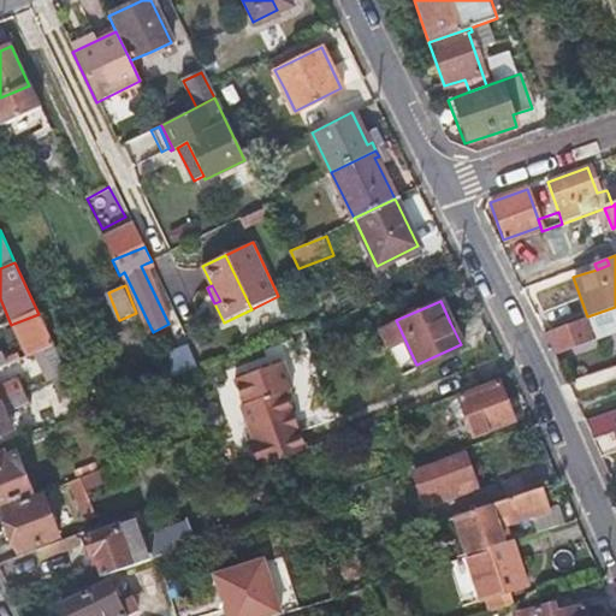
[(53,347),(39,314),(13,324),(29,357),(37,354),(53,347)]
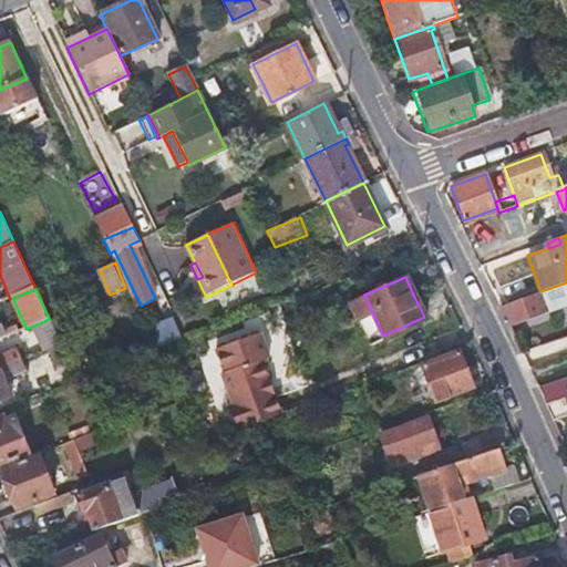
[(383,336),(364,295),(350,301),(368,342),(383,336)]
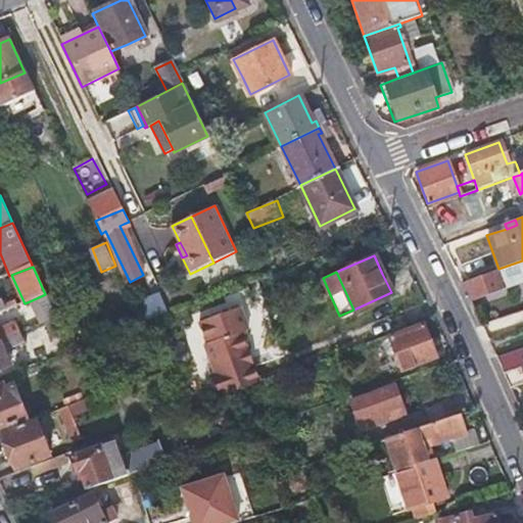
[(135,298),(147,293),(142,281),(130,287),(135,298)]
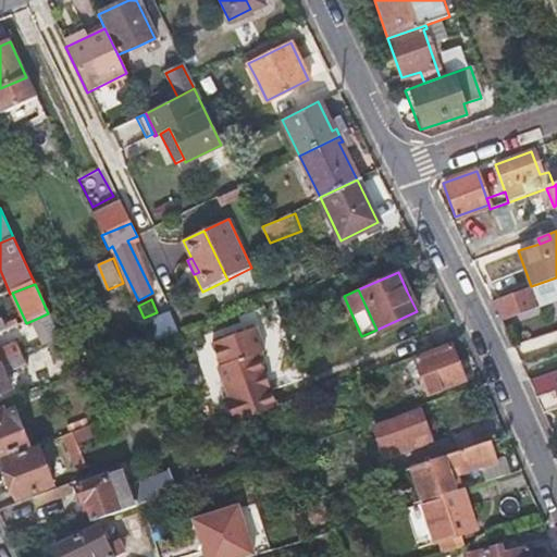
[(148,319),(153,339),(180,333),(175,312),(148,319)]
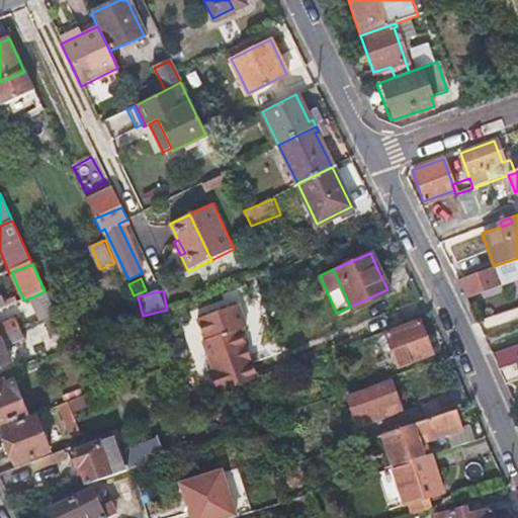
[(56,314),(45,291),(31,297),(41,321),(45,320),(56,314)]
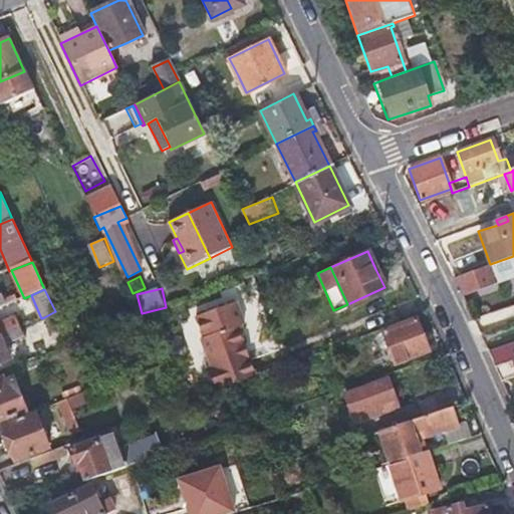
[(0,325),(0,308),(4,307),(0,298),(0,362),(9,358),(3,345),(21,337),(13,319),(0,325)]
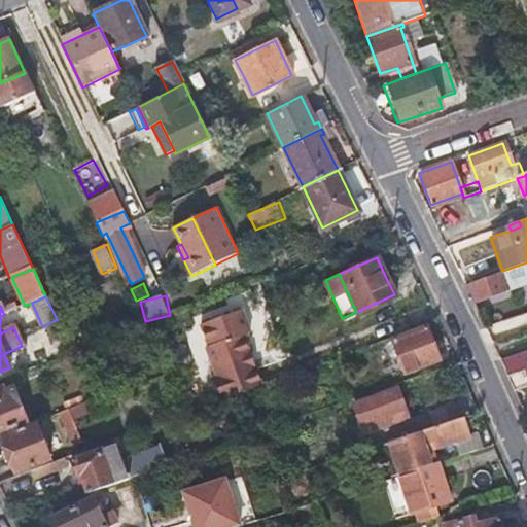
[(212,380),(220,400),(236,395),(262,385),(243,335),(249,332),(241,310),(200,326),(208,347),(206,348),(217,378),(212,380)]
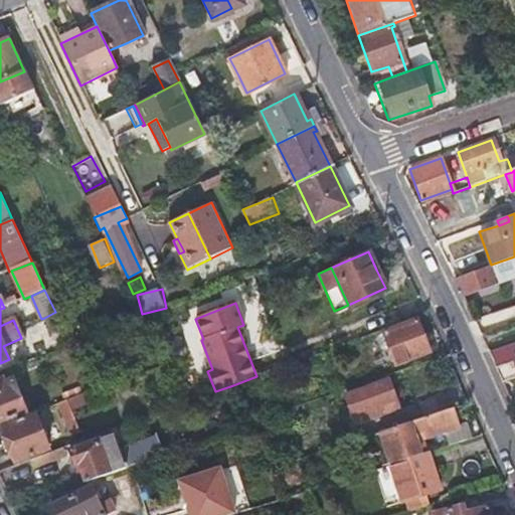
[(63,329),(55,312),(44,318),(52,335),(63,329)]
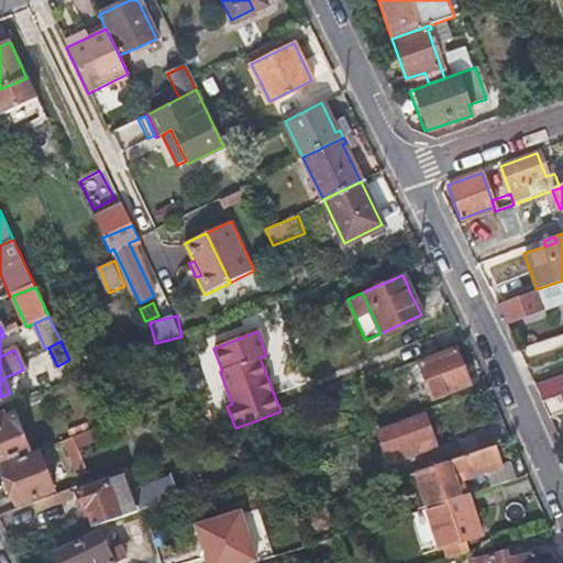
[(418,361),(424,378),(431,397),(468,383),(454,346),(418,361)]
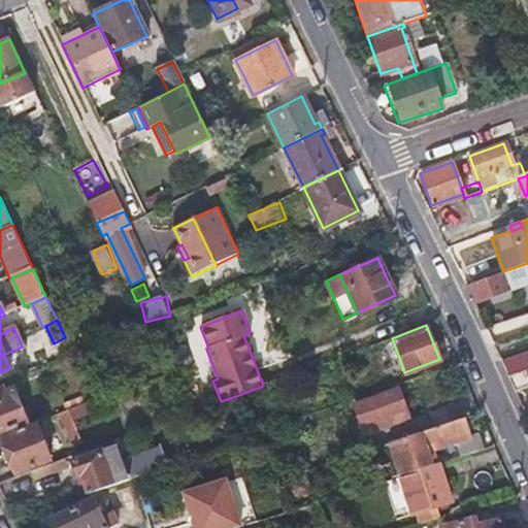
[(507,376),(527,370),(527,369),(527,352),(501,361),(507,376)]
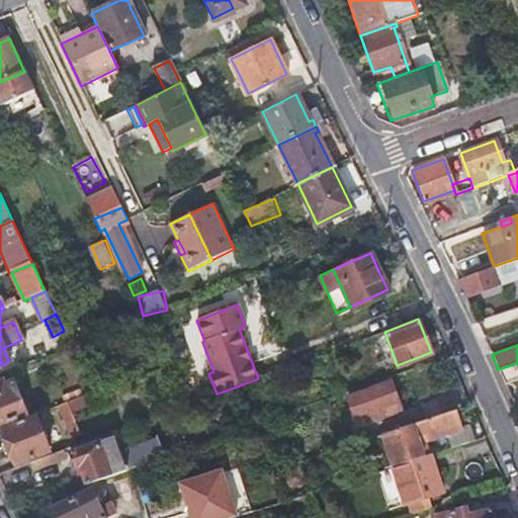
[(517,362),(517,363),(498,369),(505,384),(517,380),(517,362)]
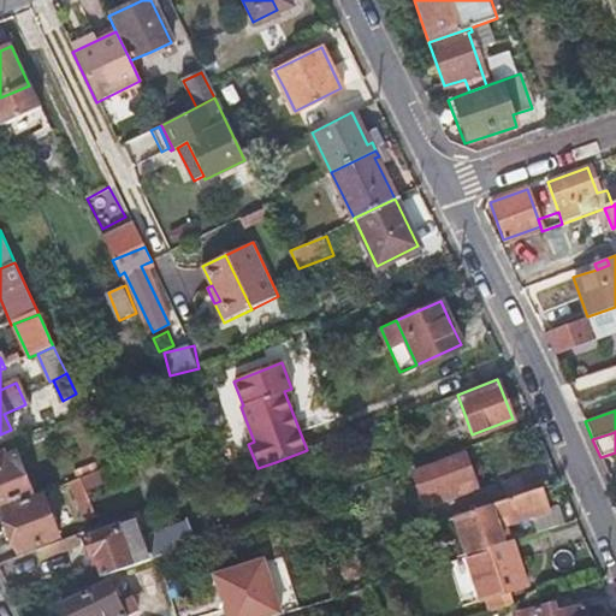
[(0,456),(0,503),(30,491),(13,451),(0,456)]
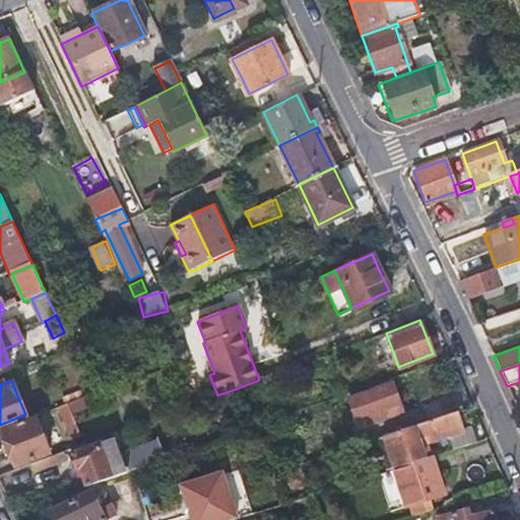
[(360,428),(375,423),(390,417),(403,412),(393,384),(349,400),(360,428)]
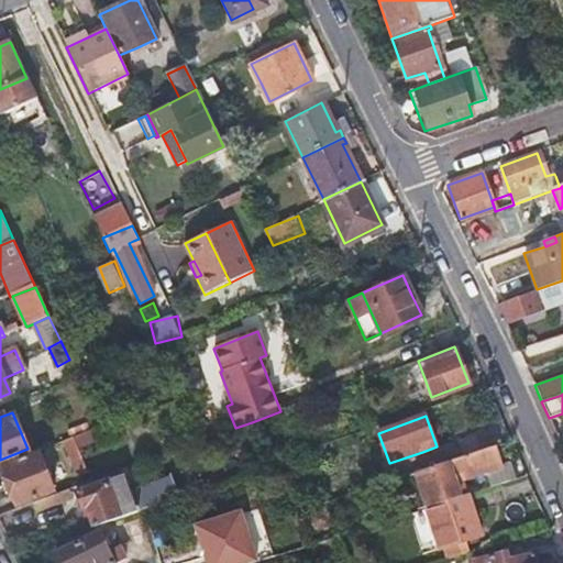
[(78,481),(84,478),(89,476),(78,448),(95,442),(90,430),(63,441),(78,481)]
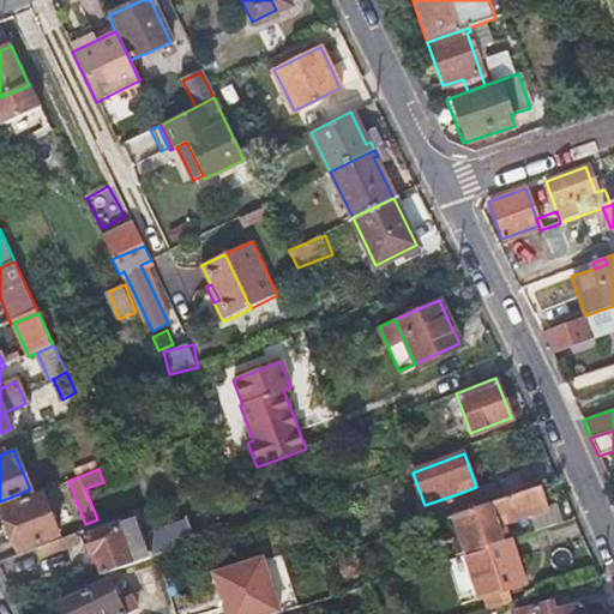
[(545,506),(541,497),(537,486),(455,515),(468,552),(509,537),(503,521),(545,506)]
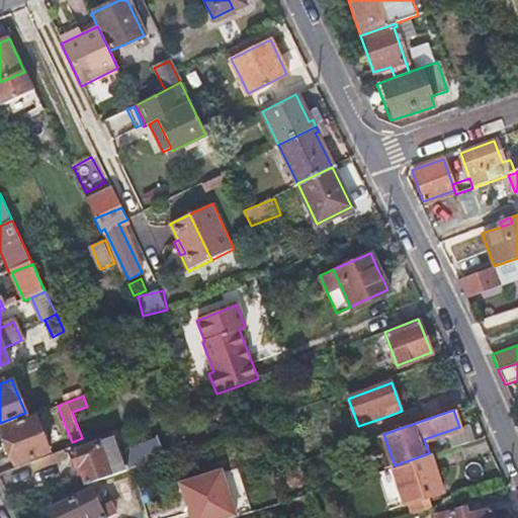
[(17,465),(32,459),(48,454),(34,417),(3,429),(17,465)]
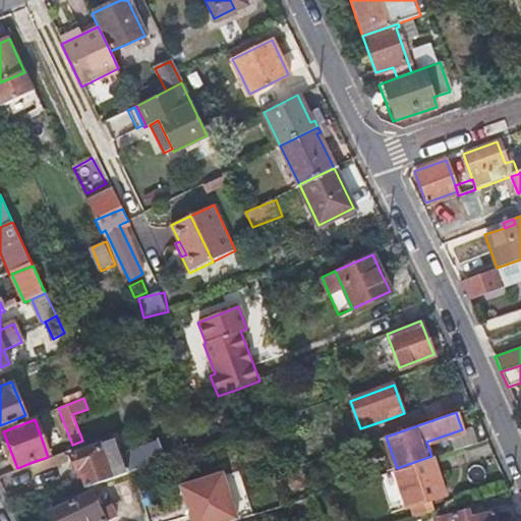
[(462,429),(426,442),(431,456),(467,444),(462,429)]
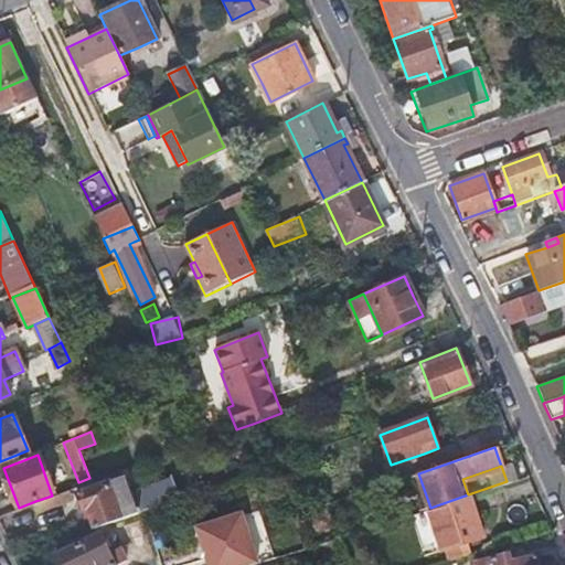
[(125,479),(100,488),(77,496),(83,513),(87,511),(95,531),(180,501),(172,479),(130,494),(125,479)]
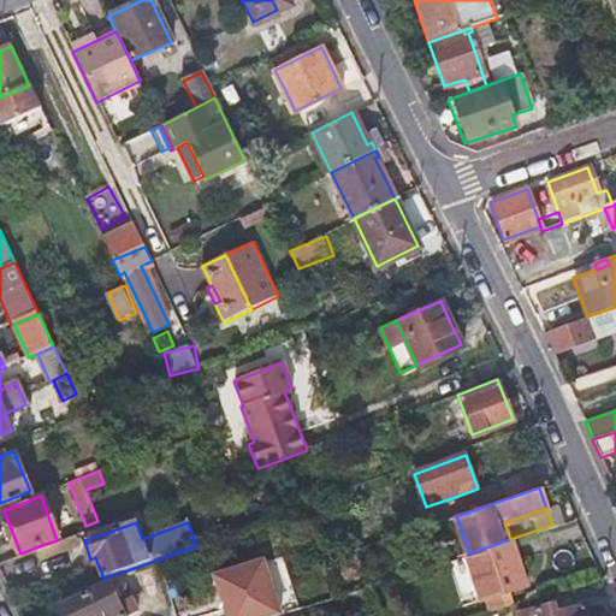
[(36,551),(37,556),(40,561),(80,546),(76,537),(36,551)]
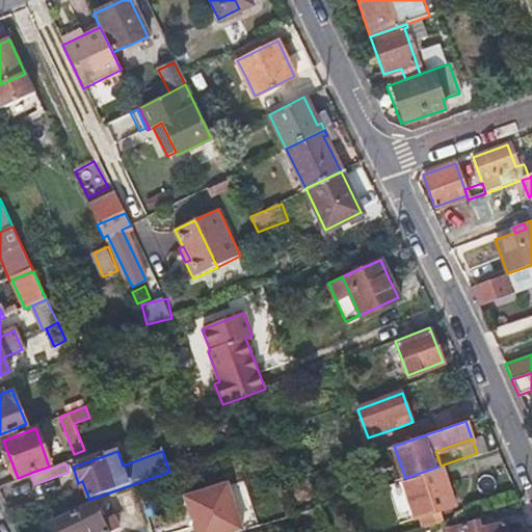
[(454,504),(447,485),(441,466),(405,478),(402,479),(416,517),(454,504)]
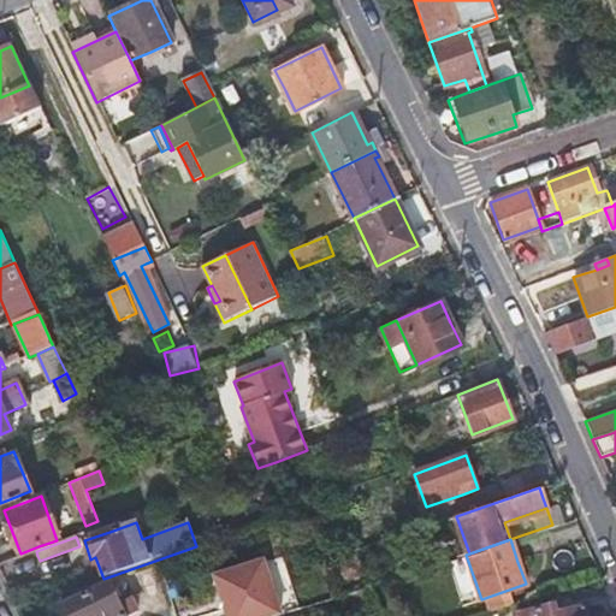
[(264,560),(215,575),(227,615),(278,615),(282,615),(264,560)]
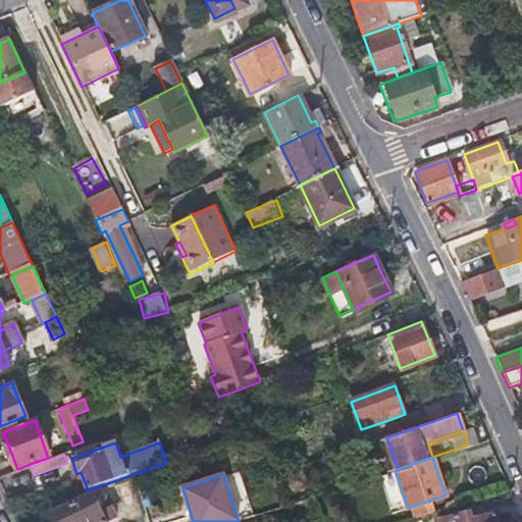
[(100,515),(91,497),(52,516),(54,521),(116,521),(110,510),(100,515)]
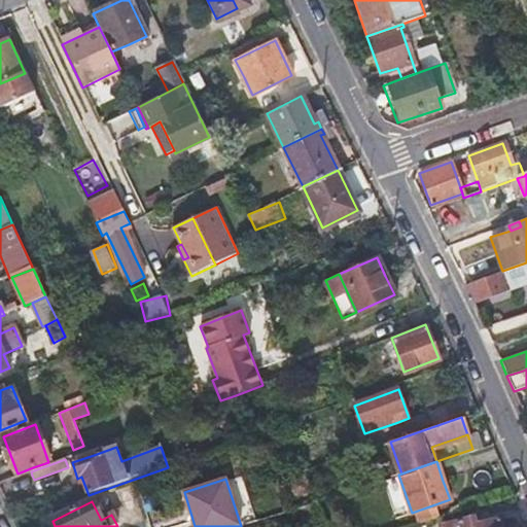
[(443,524),(443,526),(500,526),(498,519),(476,525),(473,516),(443,524)]
